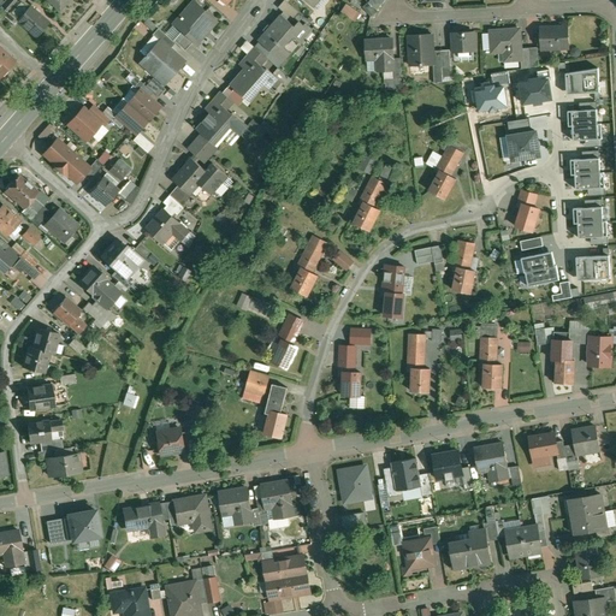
[(21,4),(17,0),(0,0),(0,4),(9,12),(11,15),(21,4)]
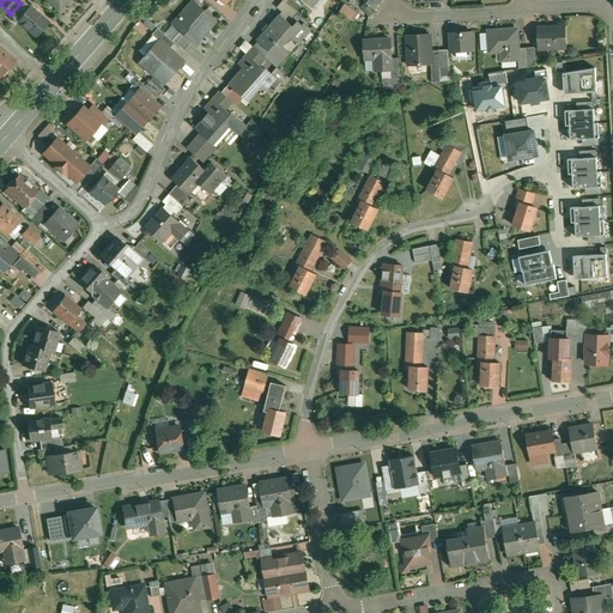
[(49,23),(24,0),(22,4),(20,4),(11,14),(8,12),(5,17),(14,25),(18,22),(36,37),(49,23)]
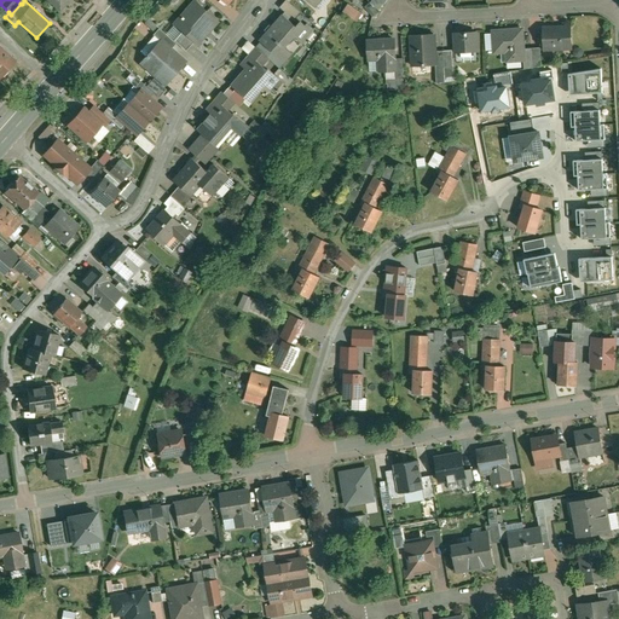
[(376,16),(382,0),(369,0),(365,10),(376,16)]
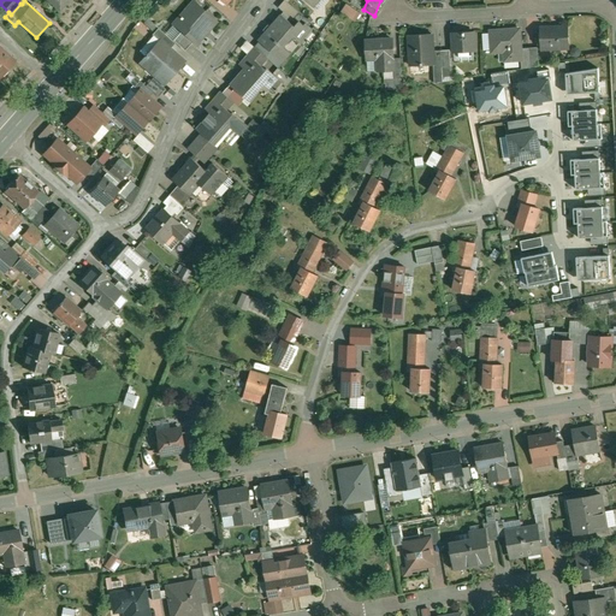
[(217,22),(195,3),(176,23),(183,30),(194,40),(197,43),(217,22)]
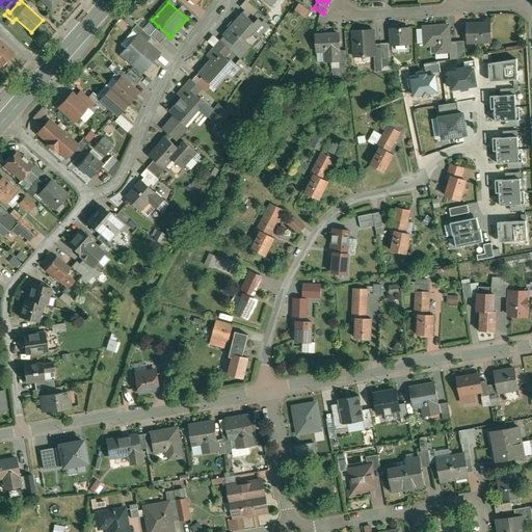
[(296,3),(292,10),(304,18),(309,10),(296,3)]
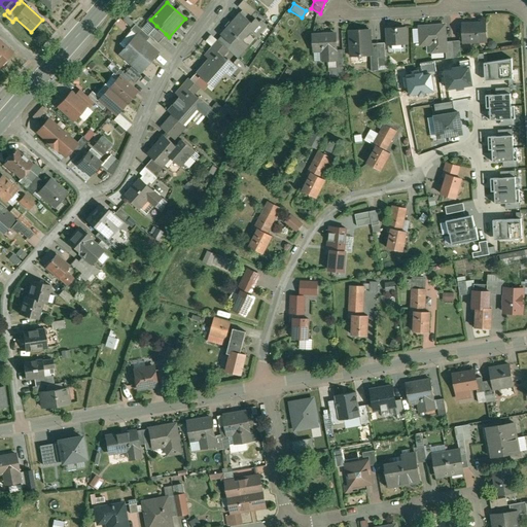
[(241,11),(221,34),(243,53),(244,53),(238,46),(252,30),(258,35),(266,27),(256,19),(253,22),(241,11)]
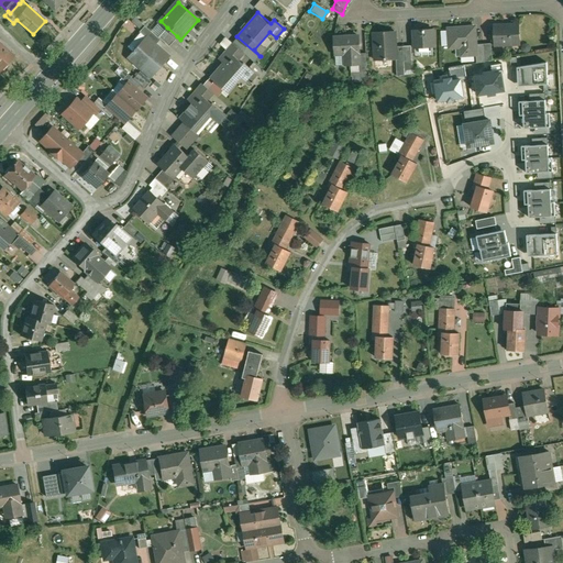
[(519,24),(494,25),(495,45),(520,44),(519,24)]
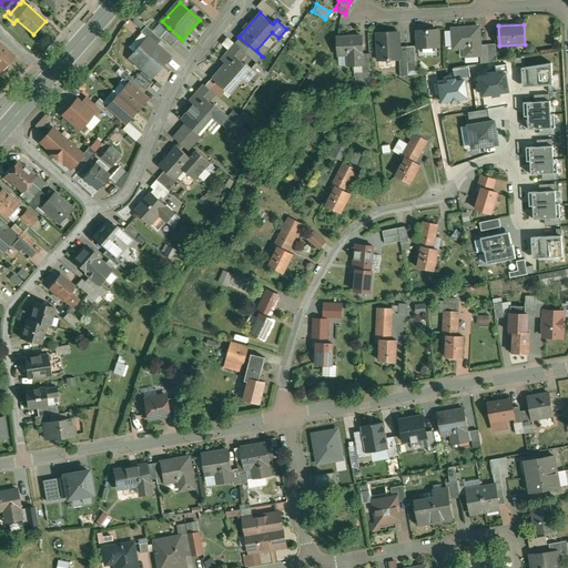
[(162,40),(146,26),(141,32),(142,33),(149,39),(156,46),(162,40)]
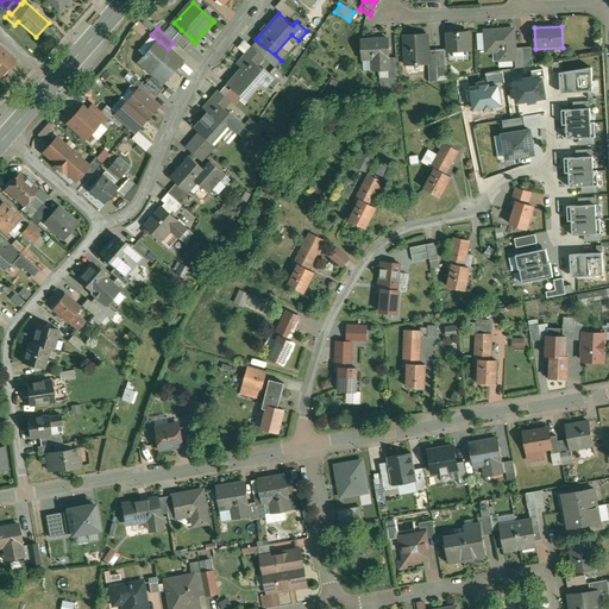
[(515,29),(485,31),(487,51),(503,50),(504,60),(515,60),(516,58),(515,48),(515,29)]
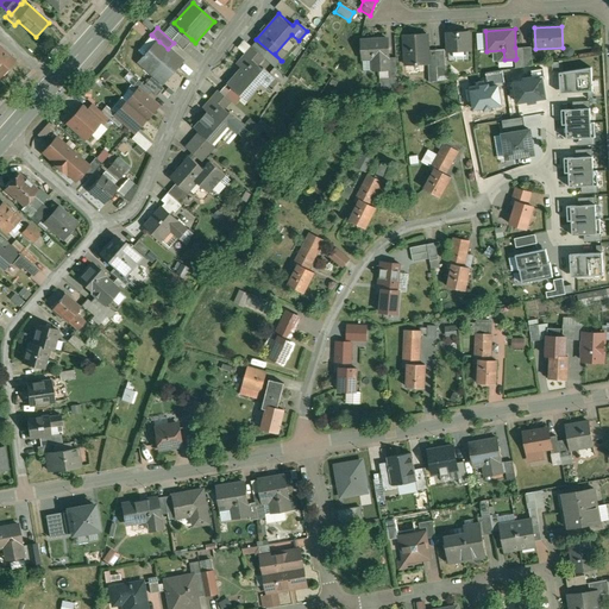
[(192,39),(181,30),(173,39),(183,49),(192,39)]
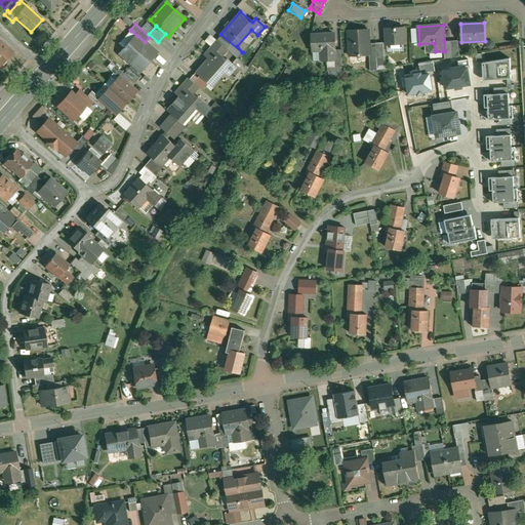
[(404,27),(386,28),(386,31),(385,31),(386,38),(387,38),(387,44),(405,44),(404,27)]
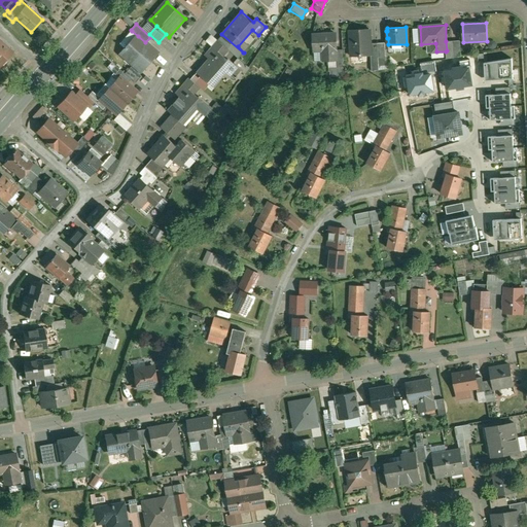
[(371,29),(350,30),(352,56),(372,55),(372,43),(371,29)]
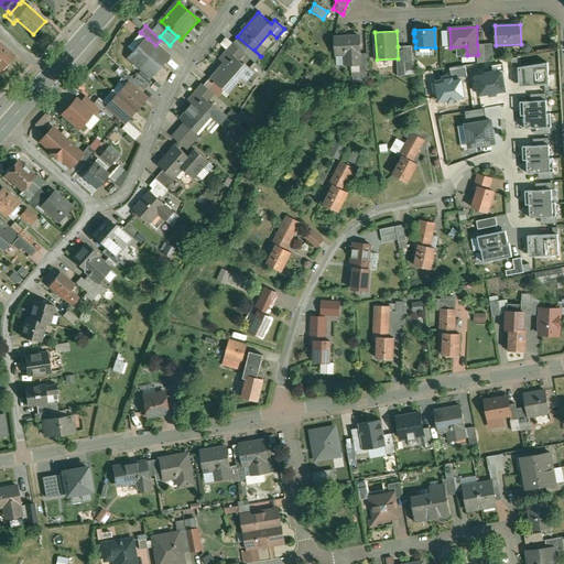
[(141,33),(129,47),(133,52),(134,51),(137,52),(148,39),(141,33)]
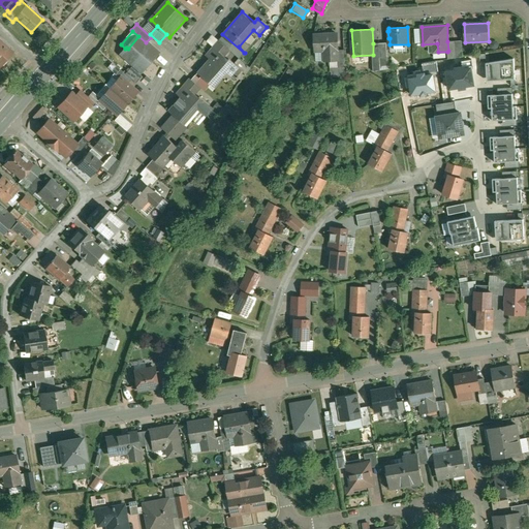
[(338,33),(315,34),(316,51),(327,50),(328,60),(339,59),(339,50),(338,33)]
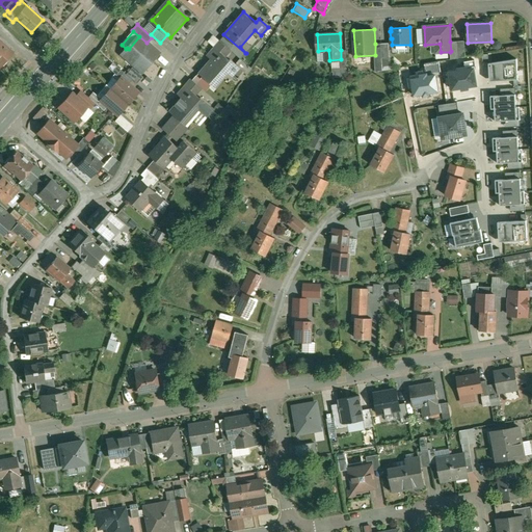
[(139,36),(129,49),(127,48),(126,49),(127,50),(123,55),(141,71),(158,53),(147,43),(139,36)]
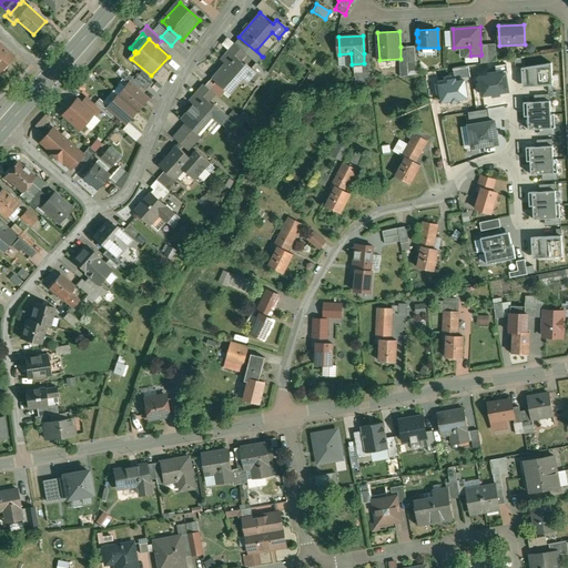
[(16,56),(0,42),(0,71),(1,72),(3,69),(4,71),(9,66),(7,64),(16,56)]
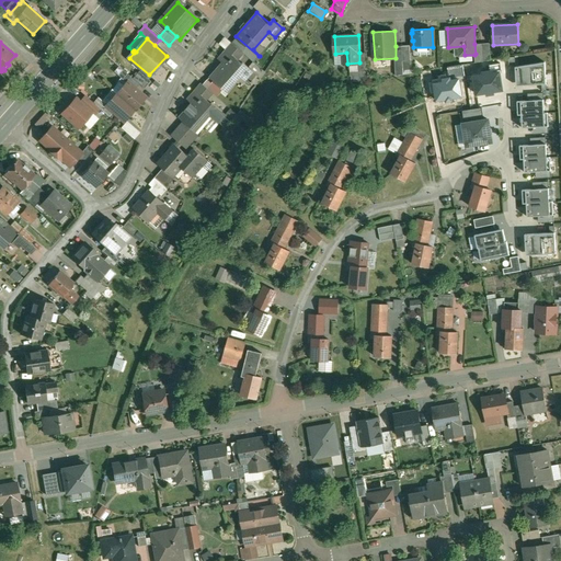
[(232,43),(224,54),(228,58),(210,78),(228,92),(236,83),(229,79),(236,71),(250,83),(258,75),(244,63),(243,63),(240,60),(245,54),(232,43)]
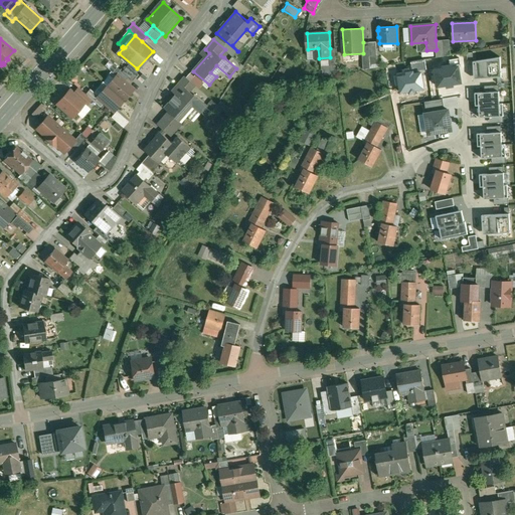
[(449,59),(450,65),(451,65),(461,64),(460,57),(449,59)]
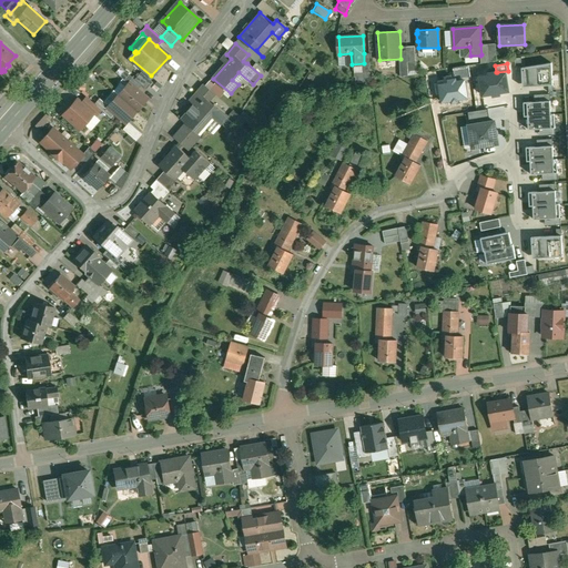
[(551,63),(523,69),(524,87),(553,83),(551,63)]
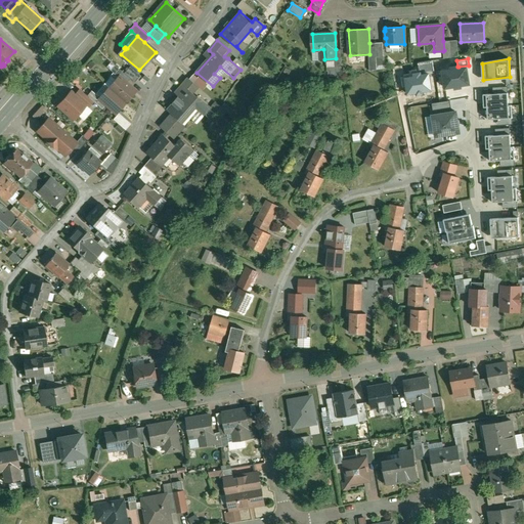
[(418,62),(420,73),(423,73),(434,71),(433,60),(418,62)]
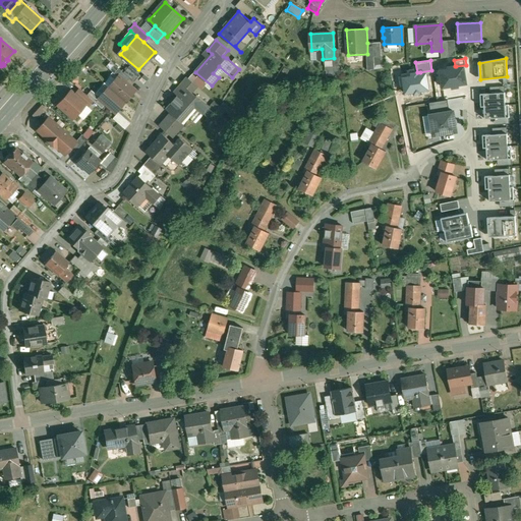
[(140,75),(129,65),(124,72),(134,81),(140,75)]
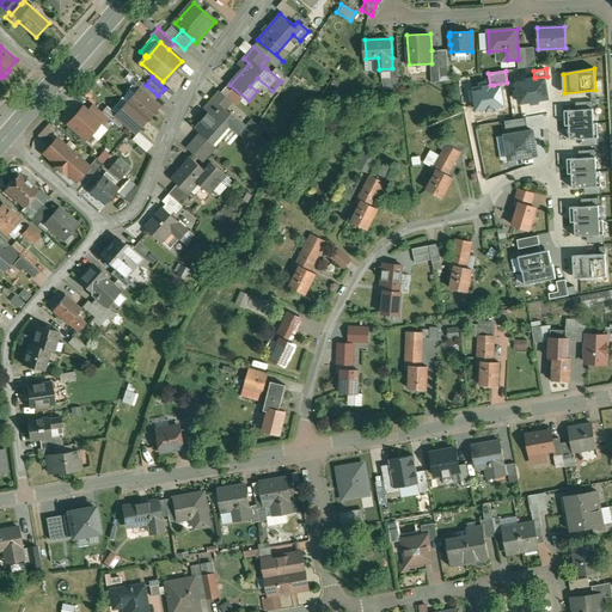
[(528,81),(516,84),(520,103),(531,102),(532,103),(538,102),(538,99),(548,98),(545,79),(537,80),(536,78),(534,78),(527,79),(528,81)]
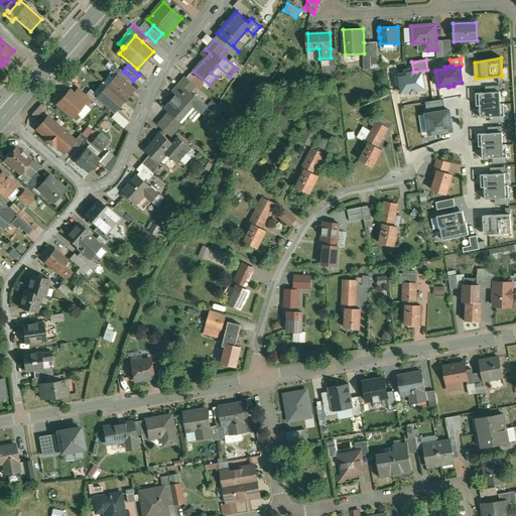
[(408,76),(399,77),(402,92),(410,91),(411,93),(416,92),(416,90),(424,89),(422,73),(416,74),(416,72),(413,72),(408,73),(408,76)]
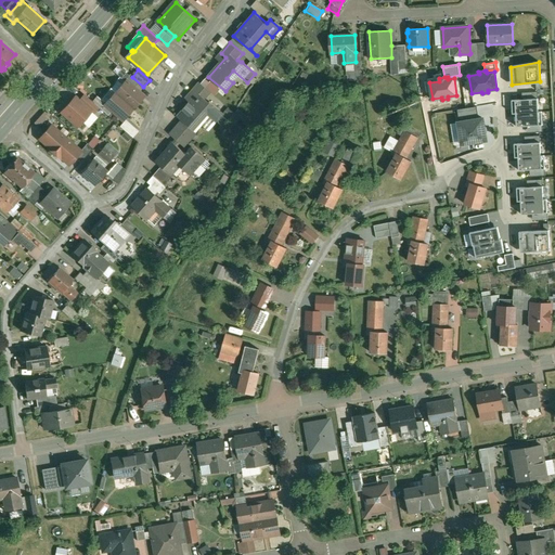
[(143,97),(127,81),(116,93),(133,107),(143,97)]
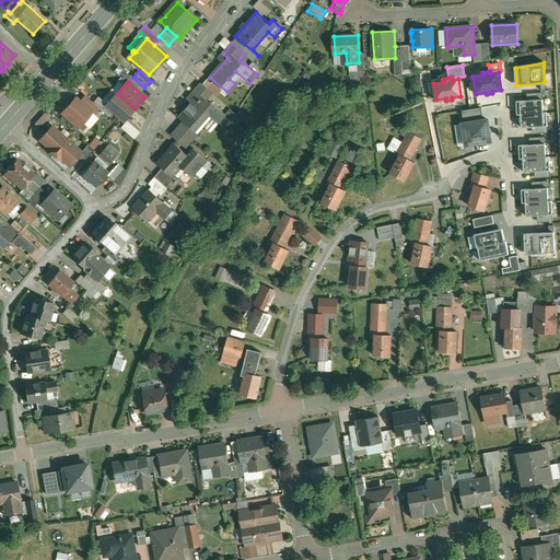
[(191,94),(196,97),(179,116),(185,120),(197,131),(203,124),(198,118),(205,111),(219,124),(226,114),(212,102),(212,103),(208,100),(214,93),(201,82),(191,94)]
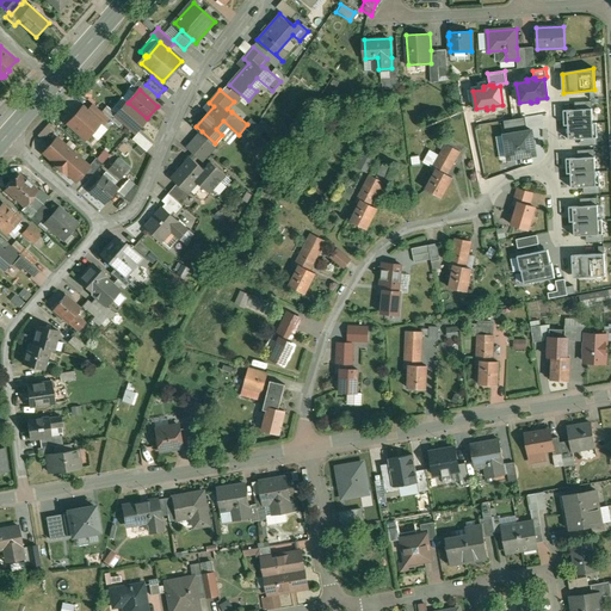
[(147,118),(128,103),(117,115),(124,122),(135,131),(147,118)]
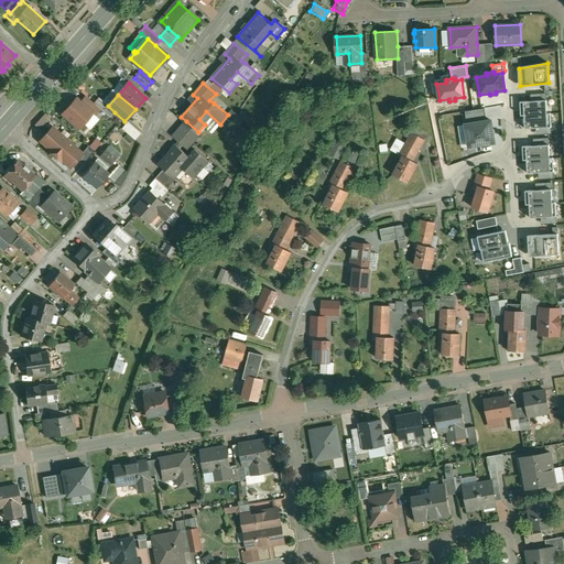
[(101,109),(86,96),(80,101),(94,114),(93,114),(95,116),(101,109)]
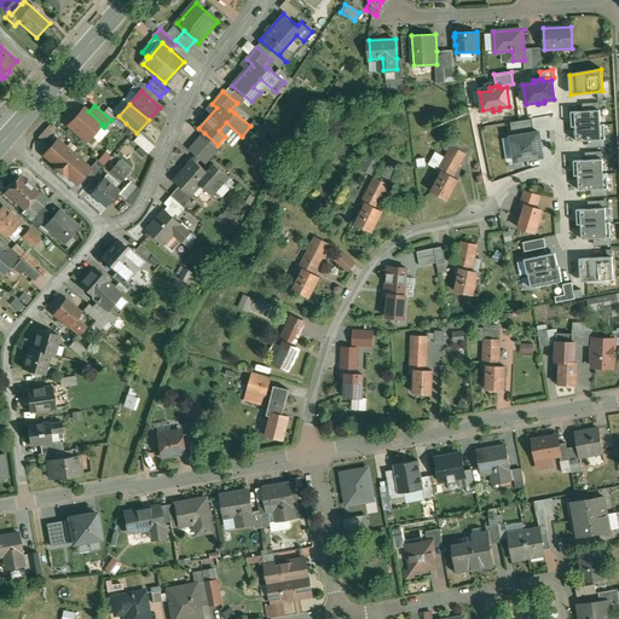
[(84,108),(69,125),(88,140),(102,125),(103,125),(88,111),(84,108)]
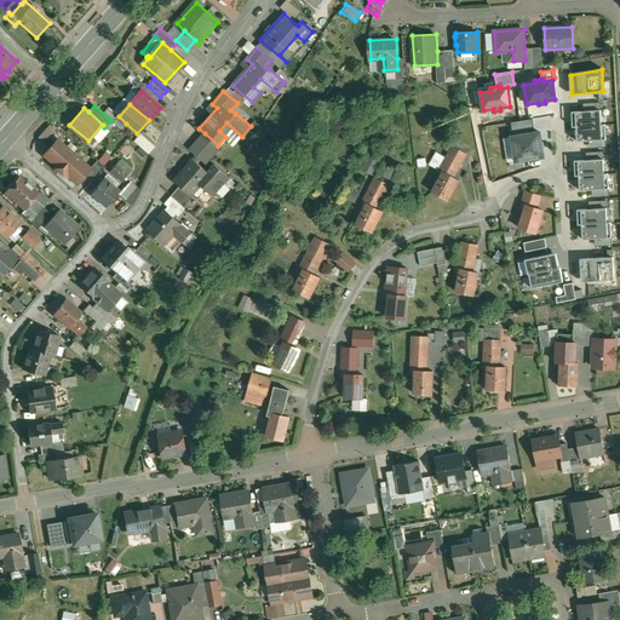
[(601,110),(573,112),(573,127),(577,127),(578,141),(606,139),(606,125),(602,125),(601,110)]
